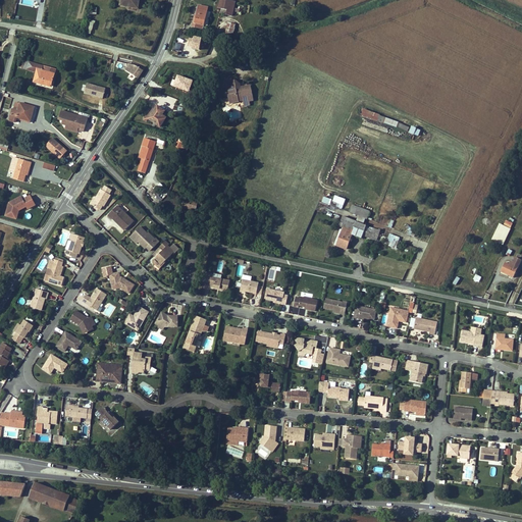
[(231,0),(217,0),(216,7),(224,8),(223,13),(228,14),(231,0)]
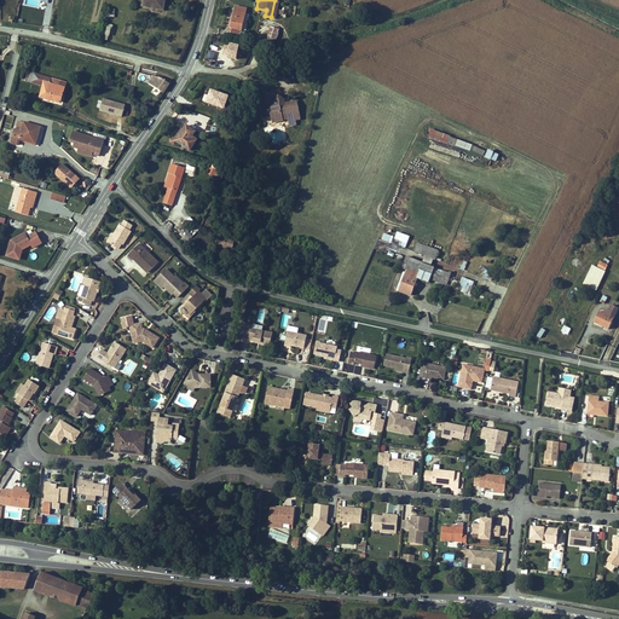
[(227,32),(241,34),(242,29),(244,13),(235,12),(233,18),(232,22),(230,21),(227,32)]
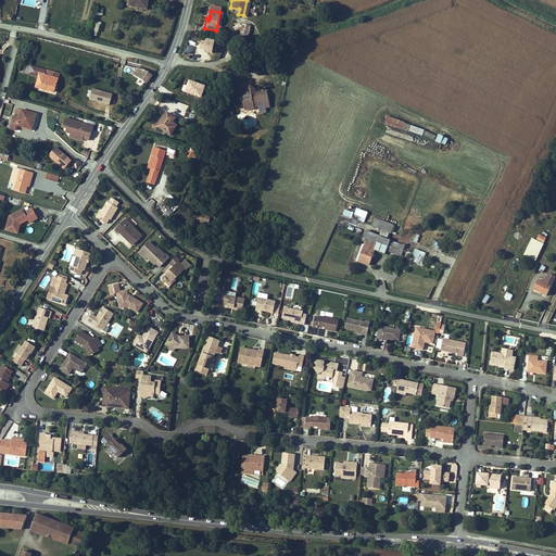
[(240,32),(249,34),(251,25),(242,23),(240,32)]
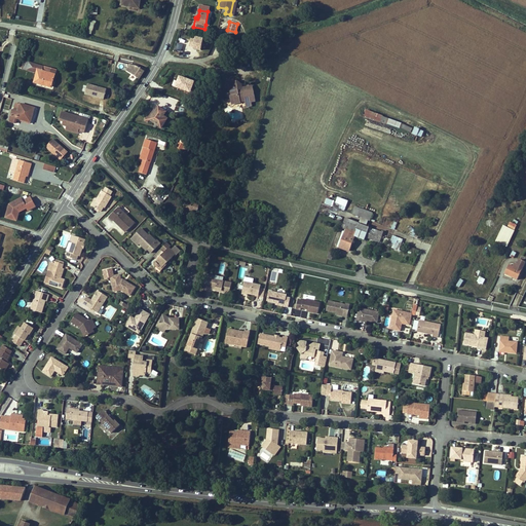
[(189,48),(201,50),(202,38),(190,36),(189,48)]
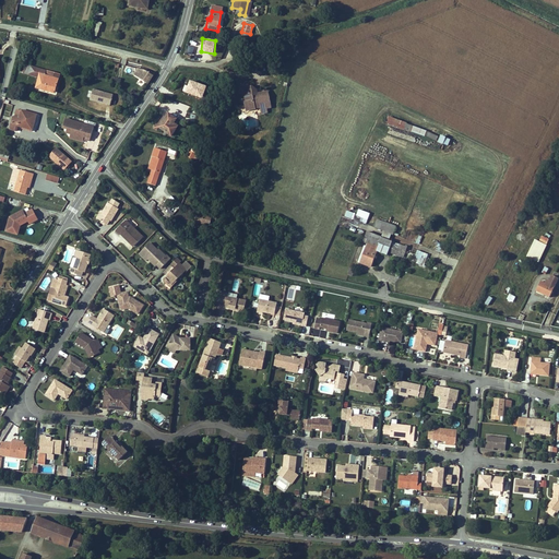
[(47,71),(31,67),(28,74),(34,76),(34,74),(39,76),(45,78),(43,84),(37,83),(36,88),(52,93),(54,91),(56,92),(59,75),(47,72),(47,71)]
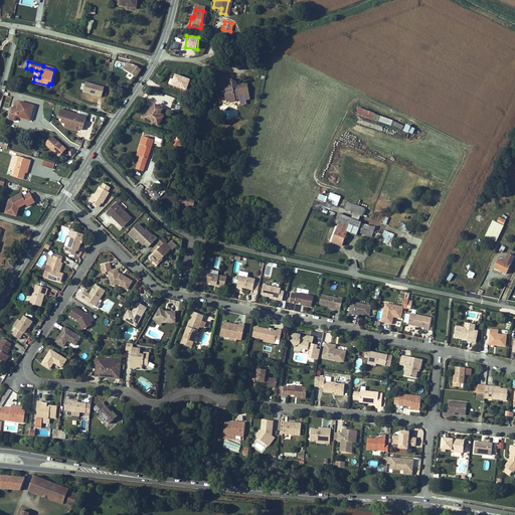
[(129,71),(136,76),(141,69),(134,64),(129,71)]
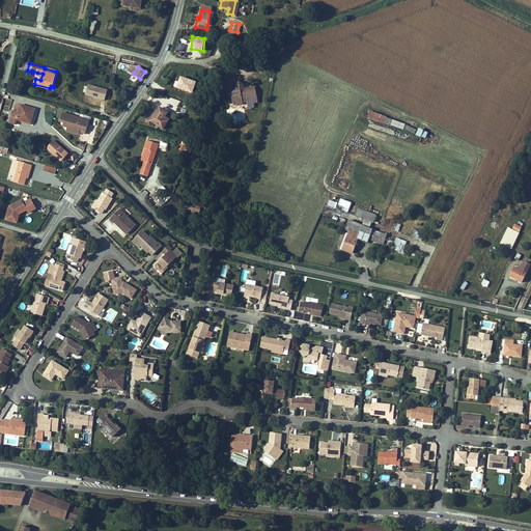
[(224,85),(220,85),(221,95),(228,94),(232,93),(233,96),(231,96),(232,102),(238,105),(243,104),(242,100),(247,99),(248,104),(252,104),(258,103),(255,87),(247,88),(247,90),(245,90),(245,89),(244,84),(240,82),(230,83),(230,80),(223,81),(224,85)]
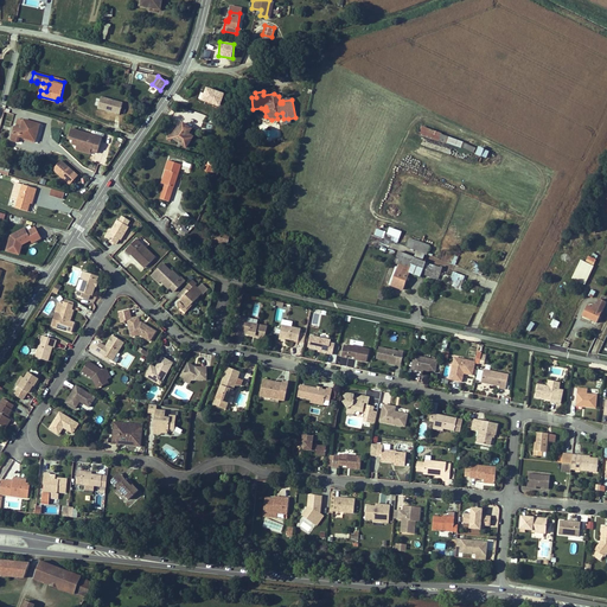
[(120,115),(122,102),(100,97),(97,110),(120,115)]
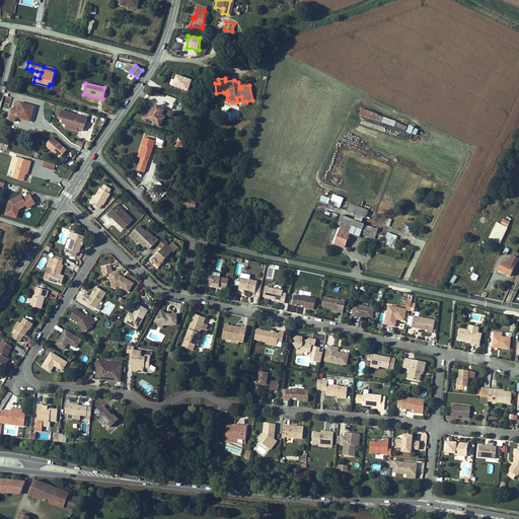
[(198,95),(194,105),(198,107),(201,100),(202,100),(203,97),(198,95)]
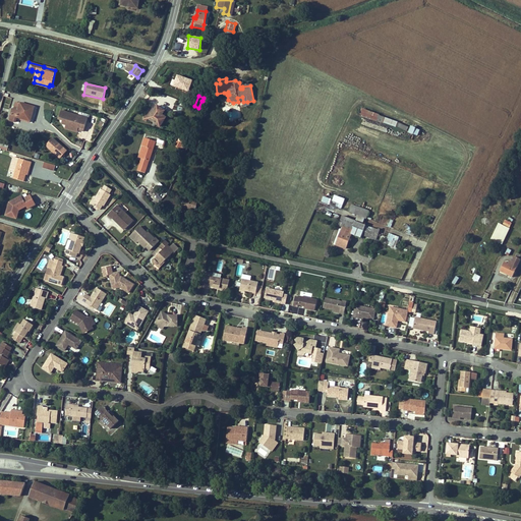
[(34,107),(15,102),(13,110),(12,109),(9,120),(14,122),(16,117),(20,119),(21,116),(29,118),(31,112),(33,112),(34,107)]
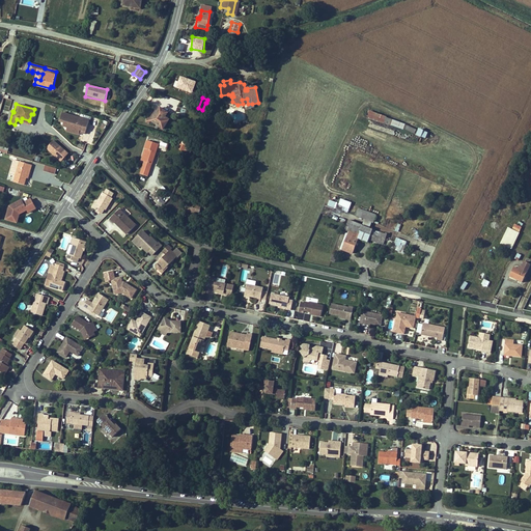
[(152,116),(149,120),(147,118),(146,120),(149,122),(150,120),(163,129),(168,121),(164,118),(165,117),(168,113),(160,108),(155,115),(154,115),(152,116)]
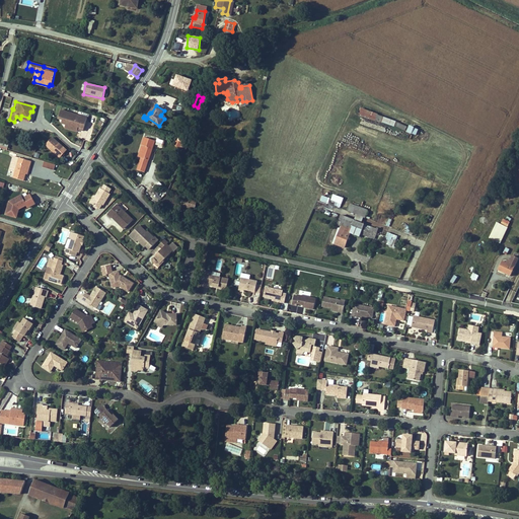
[(394,127),(395,126),(395,123),(360,109),(359,114),(375,120),(394,127)]
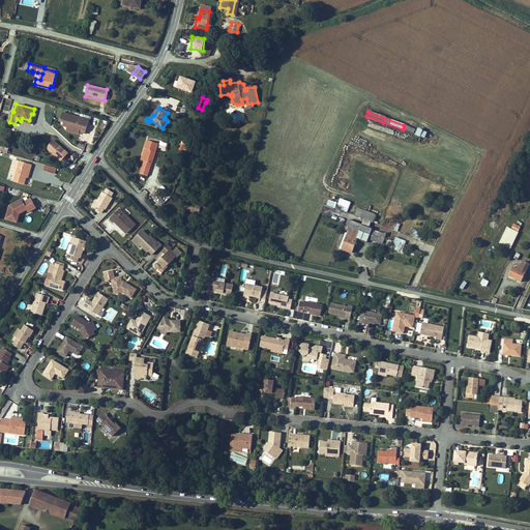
[(29,120),(22,118),(21,121),(30,123),(33,114),(31,114),(29,120)]
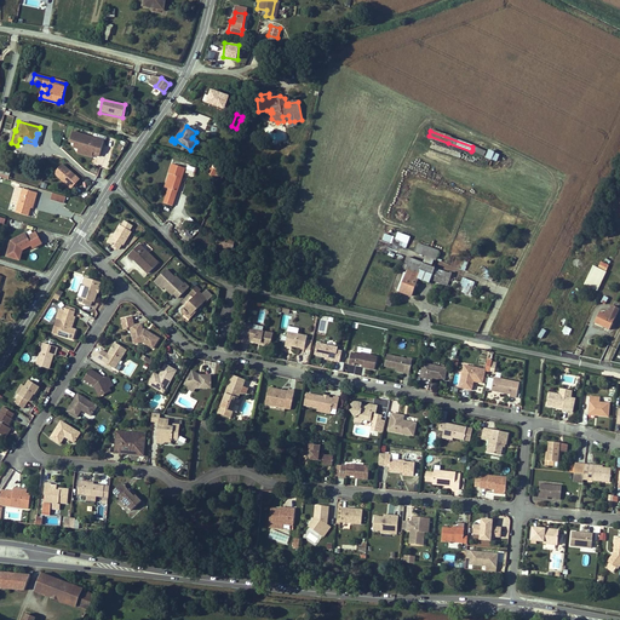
[(98,143),(82,160),(92,168),(99,161),(98,160),(101,159),(101,160),(108,153),(98,143)]
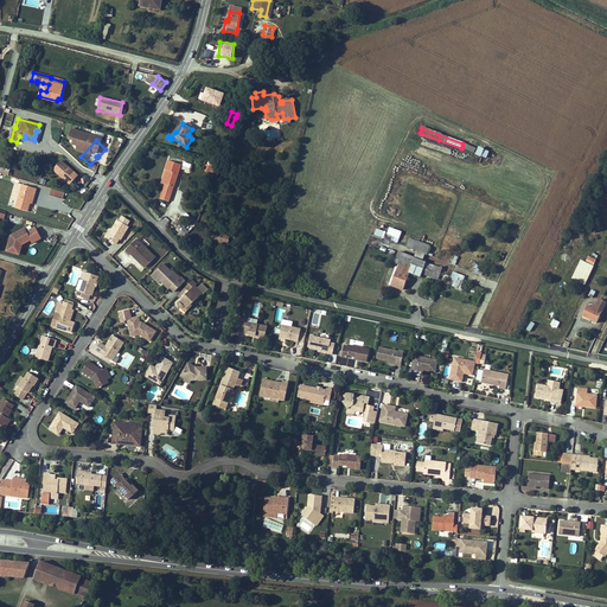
[(474,153),(475,149),(464,144),(462,147),(474,153)]
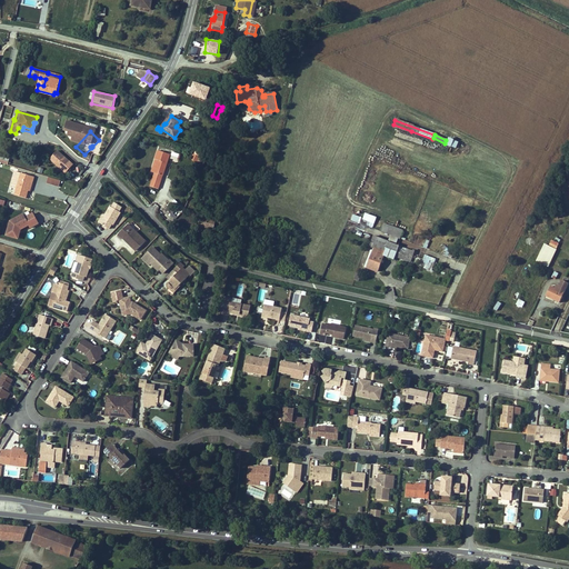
[(446,146),(456,149),(459,141),(448,138),(446,146)]
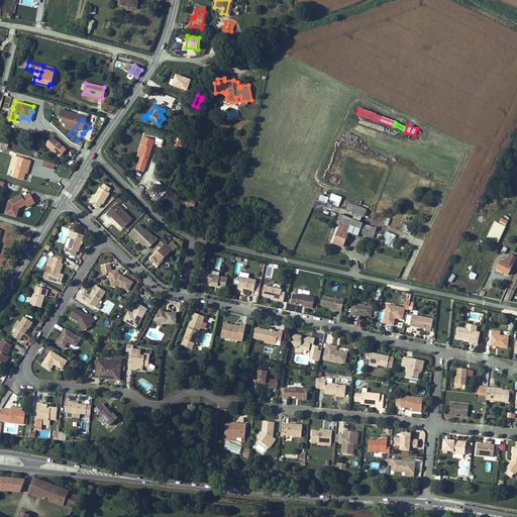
[(140,144),(141,144),(144,145),(140,158),(147,160),(154,140),(143,136),(140,144)]
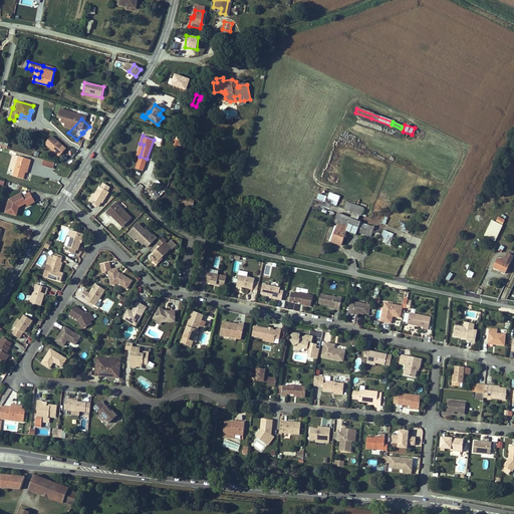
[(67,151),(53,138),(46,146),(61,158),(67,151)]
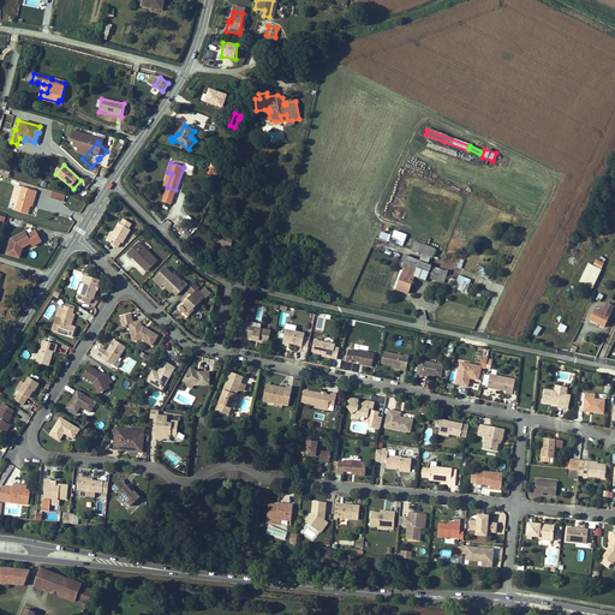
[(18,202),(15,212),(27,214),(29,207),(33,197),(34,197),(36,191),(22,187),(18,202)]
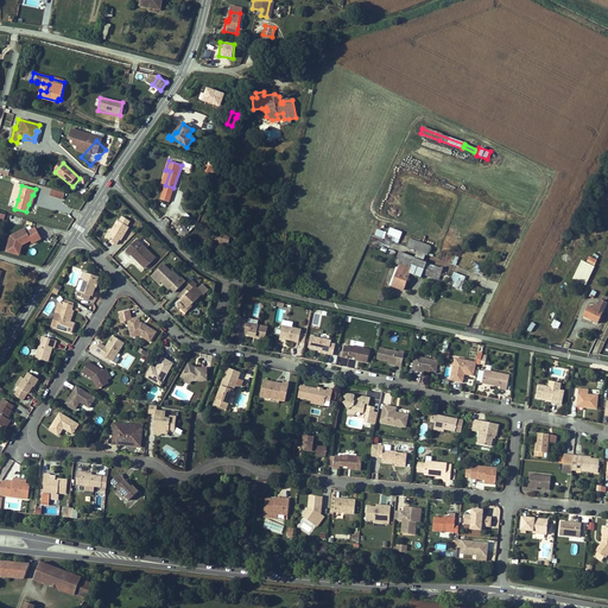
[(172,190),(164,188),(160,200),(169,202),(172,190)]
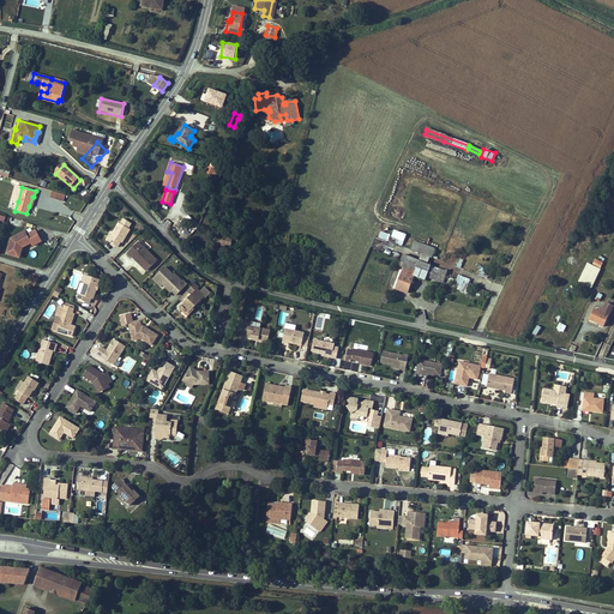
[(52,191),(50,197),(64,202),(65,196),(52,191)]
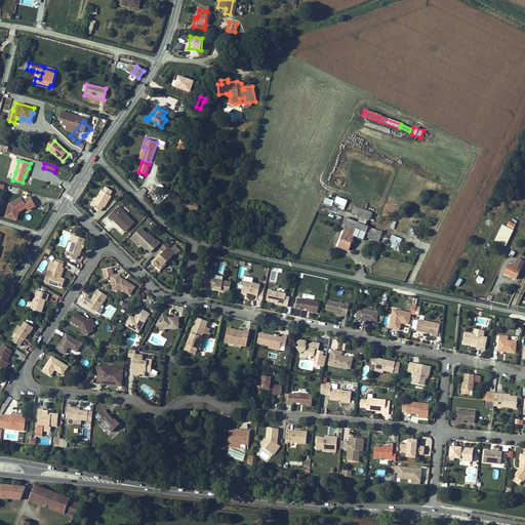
[(107,187),(105,191),(111,195),(113,191),(107,187)]
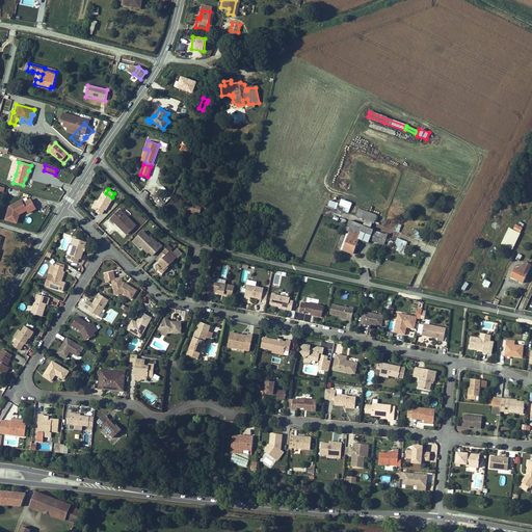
[(114,198),(112,197),(106,193),(104,192),(99,201),(95,209),(103,214),(107,207),(108,208),(114,198)]
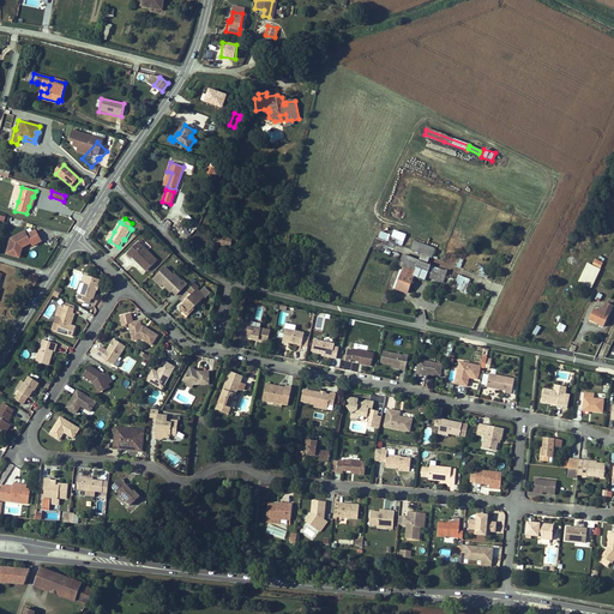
[(34,242),(41,236),(34,227),(26,233),(25,230),(14,239),(10,247),(19,252),(20,247),(23,246),(24,247),(32,241),(34,242)]
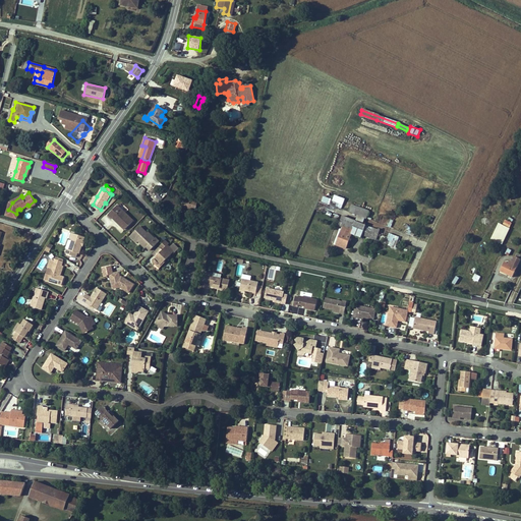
[(157,192),(150,197),(155,205),(162,199),(157,192)]
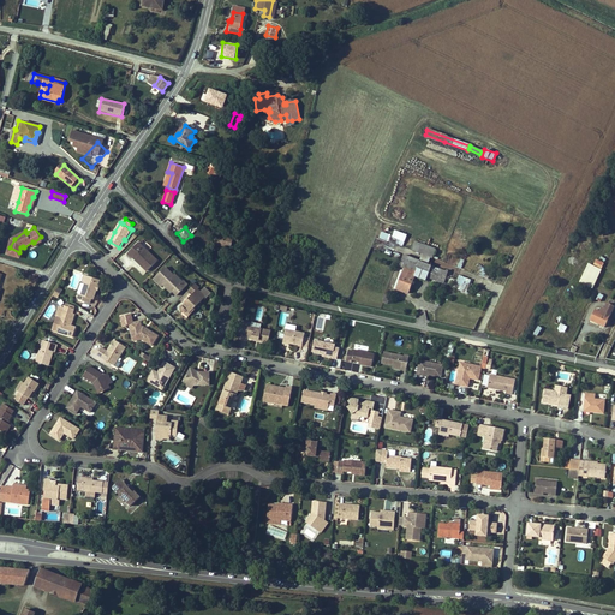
[(380,238),(402,246),(404,242),(382,232),(380,238)]
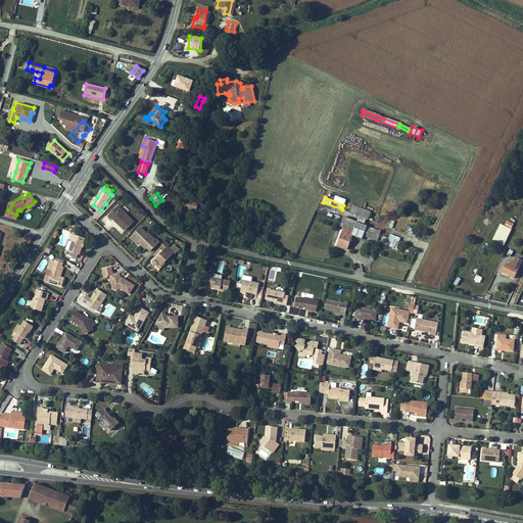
[(188,209),(191,210),(196,211),(197,207),(203,208),(205,202),(198,200),(198,203),(181,199),(180,204),(179,209),(178,212),(184,215),(186,209),(188,209)]
